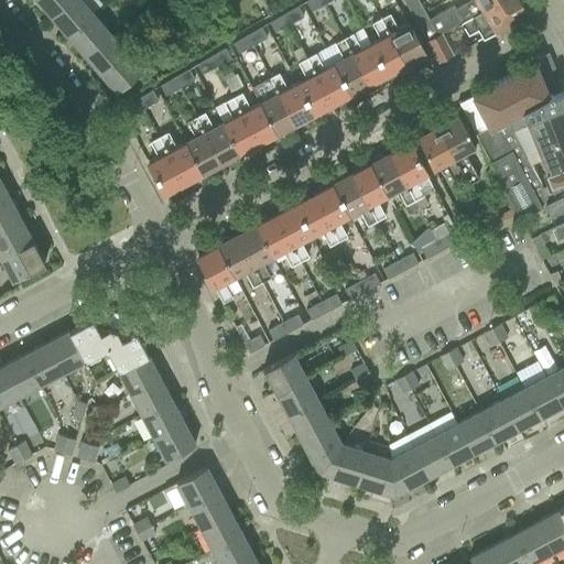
[(35,0),(50,17),(68,0),(35,0)]
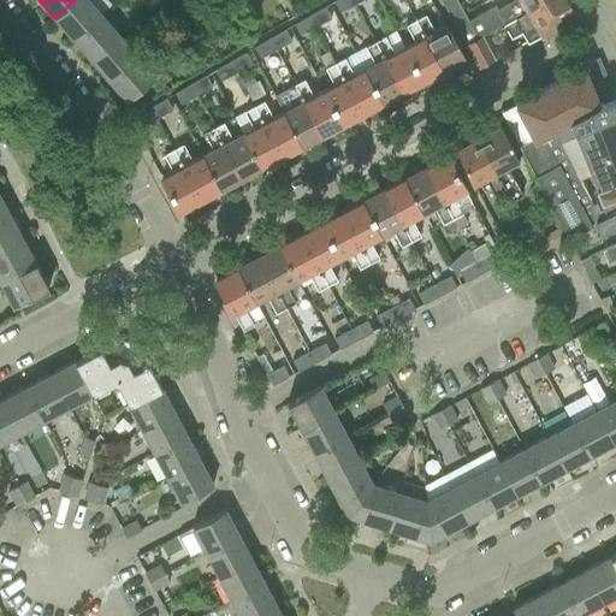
[(75,0),(54,18),(72,39),(100,15),(112,5),(107,0),(75,0)]
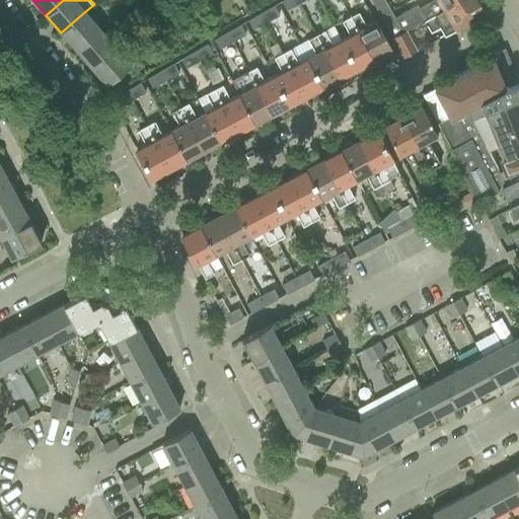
[(133,0),(131,3),(139,10),(147,0),(133,0)]
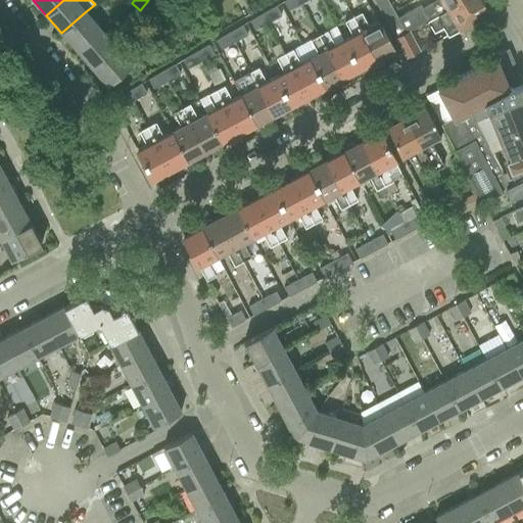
[(298,0),(285,0),(283,1),(288,10),(300,3),(298,0)]
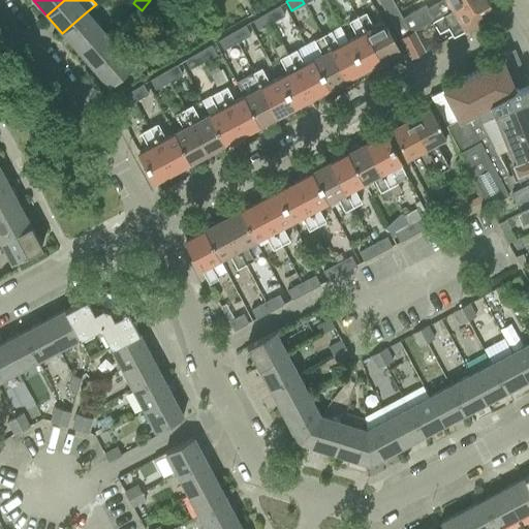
[(391,0),(377,0),(383,10),(394,4),(391,0)]
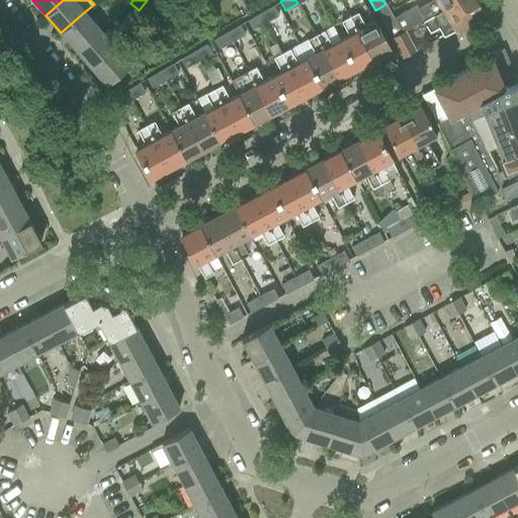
[(416,4),(394,17),(396,21),(395,22),(401,32),(405,30),(423,20),(456,0),(432,0),(418,8),(416,4)]
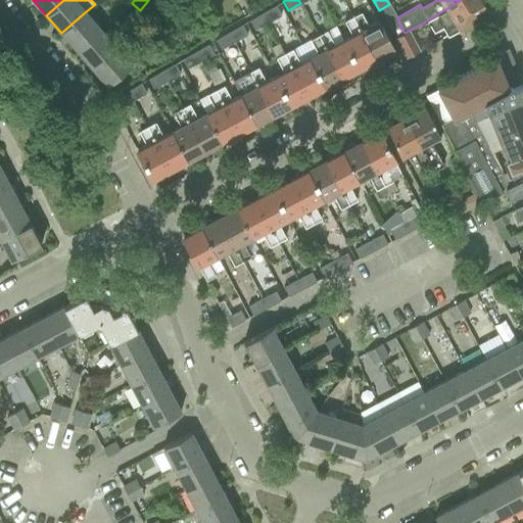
[(480,0),(461,0),(427,20),(433,31),(441,26),(447,36),(484,16),(486,9),(480,0)]
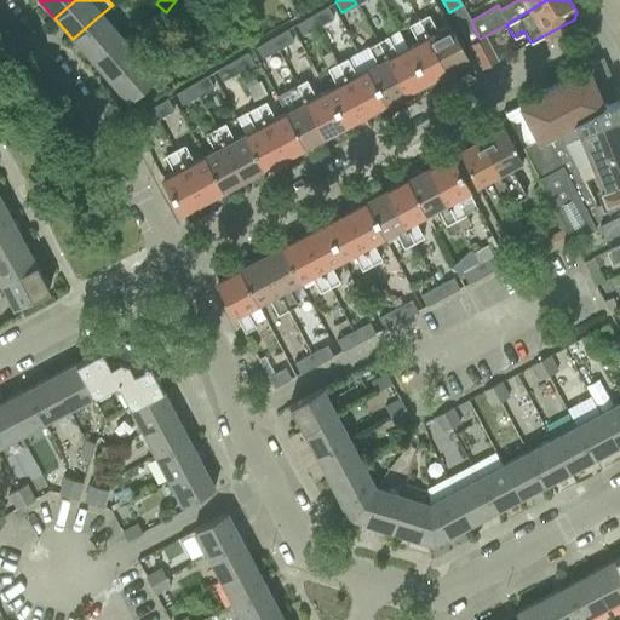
[(323,9),(310,16),(316,27),(332,18),(326,7),(323,9)]
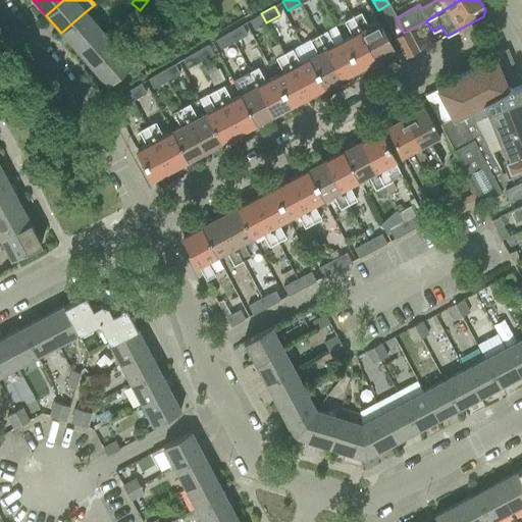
[(61,33),(76,50),(100,30),(85,12),(61,33)]
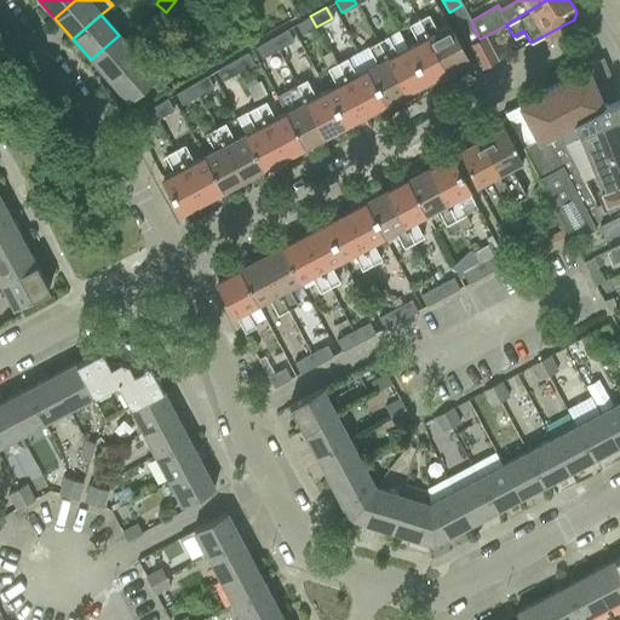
[(417,19),(445,72),(453,67),(455,69),(463,65),(463,62),(465,61),(446,24),(435,30),(426,15),(417,19)]
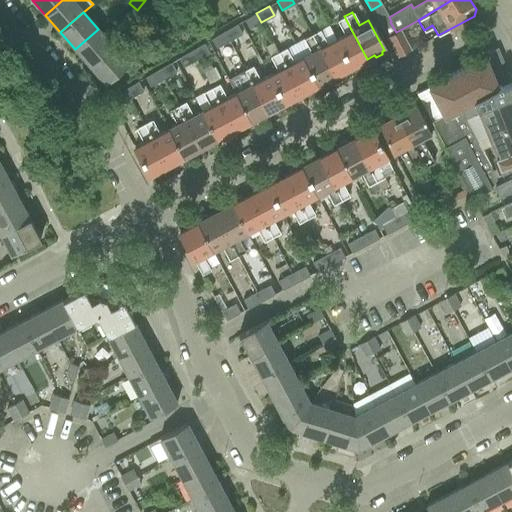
[(248,18),(244,21),(249,30),(261,22),(256,13),(248,18)]
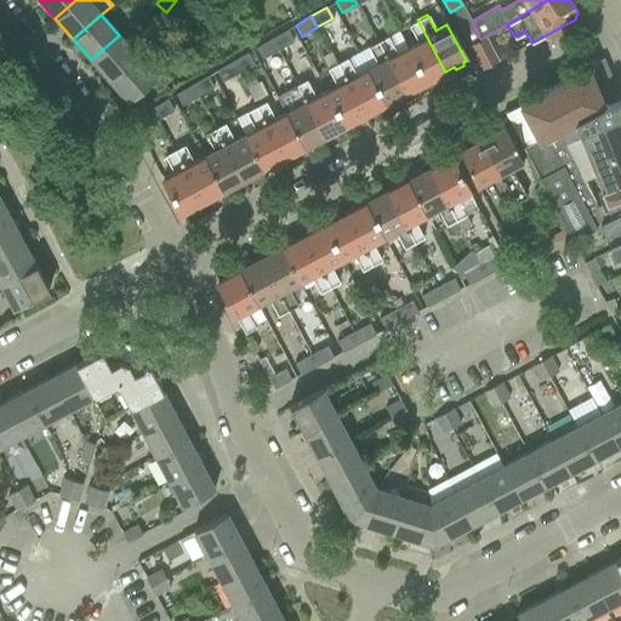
[(416,40),(405,46),(425,83),(427,81),(429,84),(437,79),(437,75),(445,72),(417,20),(408,26),(416,40)]
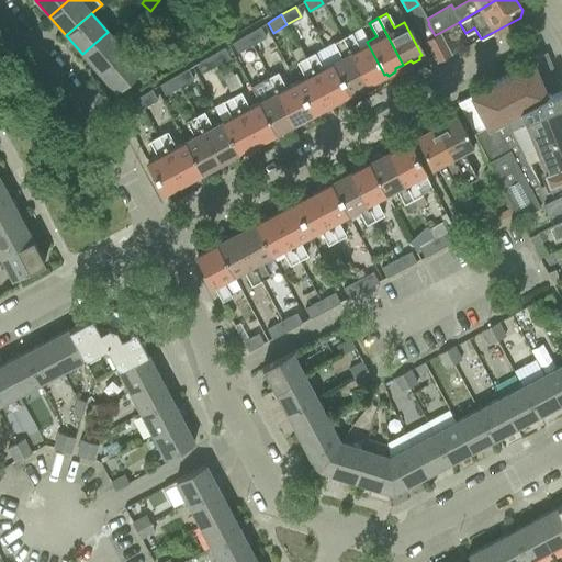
[(255,30),(245,35),(250,45),(266,37),(260,27),(255,30)]
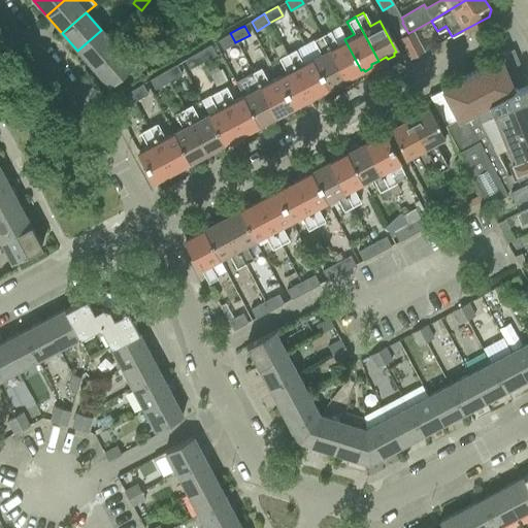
[(77,51),(93,69),(117,47),(101,30),(77,51)]
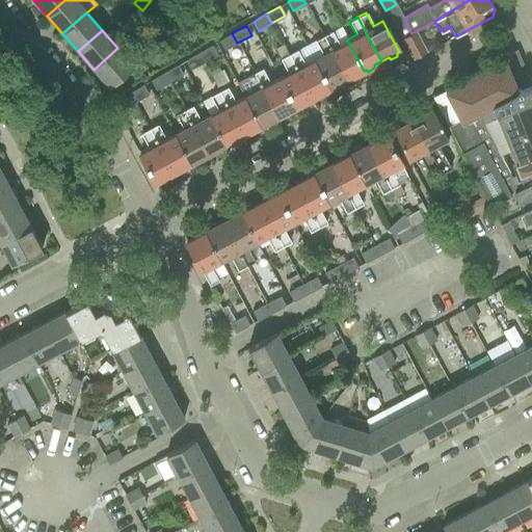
[(331,31),(323,35),(346,80),(353,76),(355,78),(362,75),(362,72),(364,71),(347,40),(339,45),(331,31)]
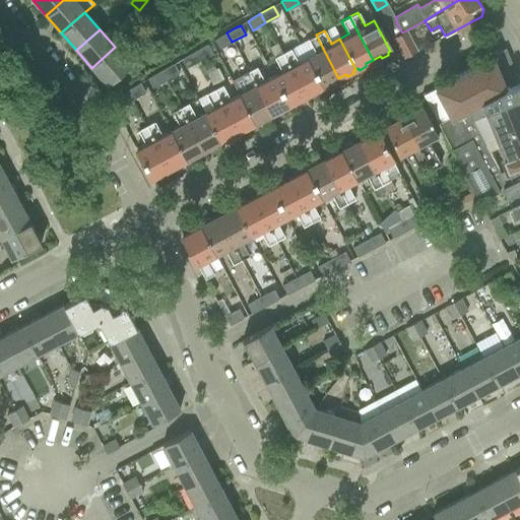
[(392,38),(402,58),(416,50),(406,30),(402,33),(392,38)]
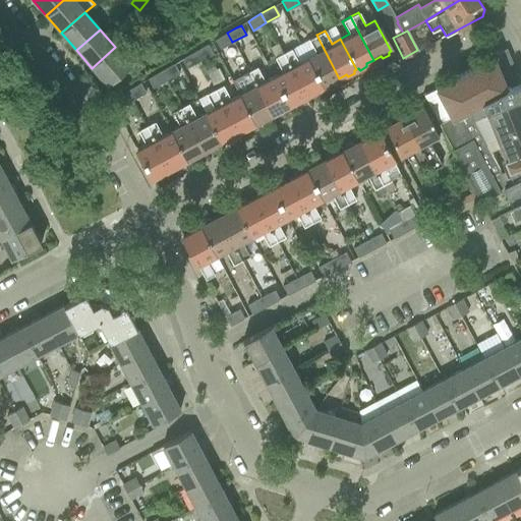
[(227,33),(215,41),(220,50),(232,42),(227,33)]
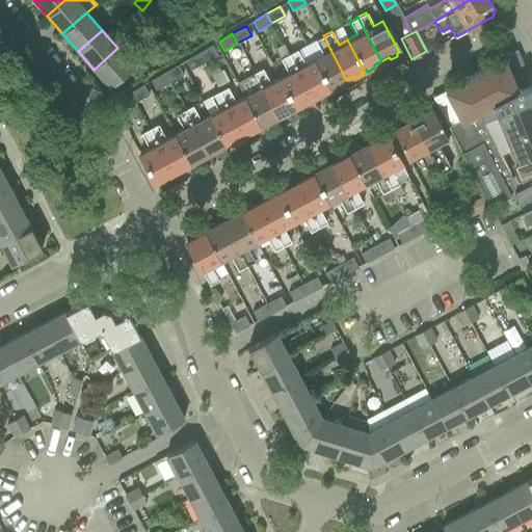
[(313,58),(329,89),(330,88),(334,89),(340,86),(340,83),(346,80),(323,35),(315,40),(322,53),(313,58)]
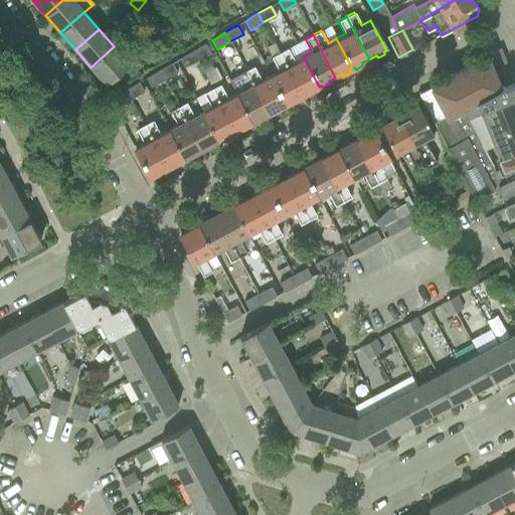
[(204,44),(191,51),(196,60),(209,53),(204,44)]
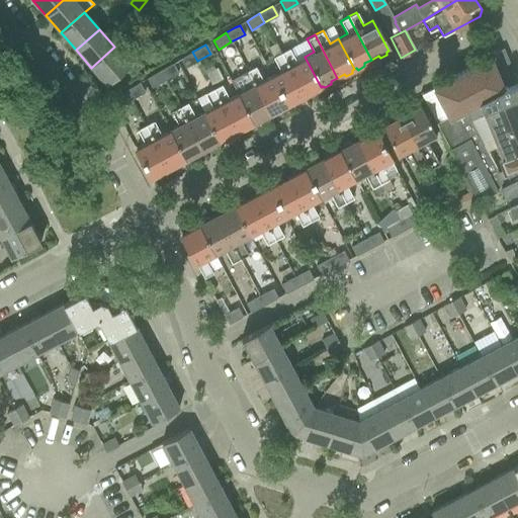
[(288,49),(280,53),(304,96),(310,92),(313,94),(319,91),(319,88),(321,87),(305,57),(298,45),(289,50),(288,49)]
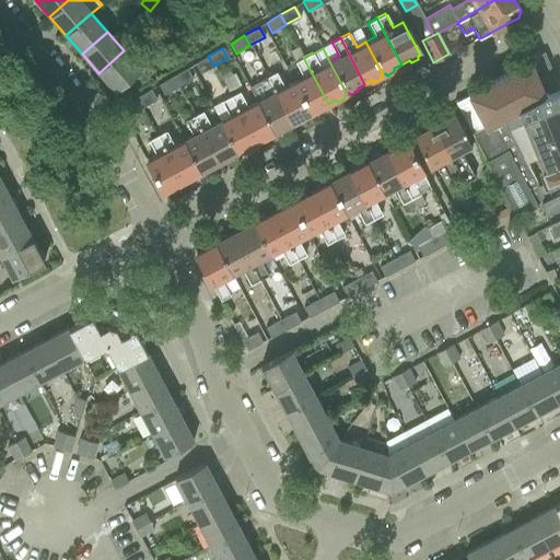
[(124,50),(98,73),(115,92),(140,70),(124,50)]
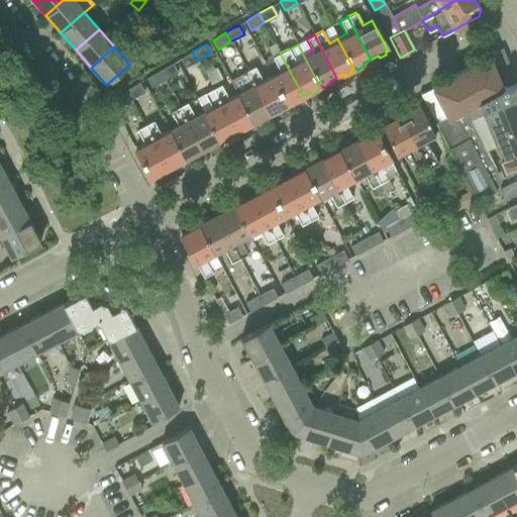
[(516,88),(501,49),(430,87),(439,105),(445,116),(434,122),(473,195),(476,200),(477,200),(495,190),(498,188),(504,185),(501,180),(495,168),(496,167),(466,109),(477,103),(481,110),(480,110),(499,158),(498,158),(503,170),(504,170),(509,182),(509,183),(516,178),(516,88)]
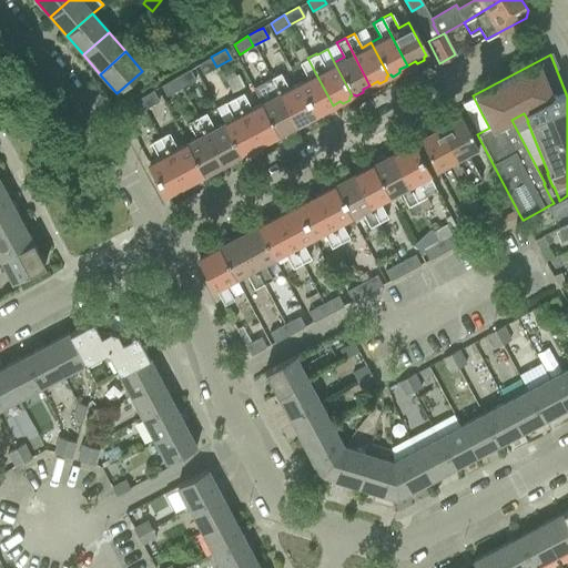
[(211,57),(198,66),(203,75),(216,67),(211,57)]
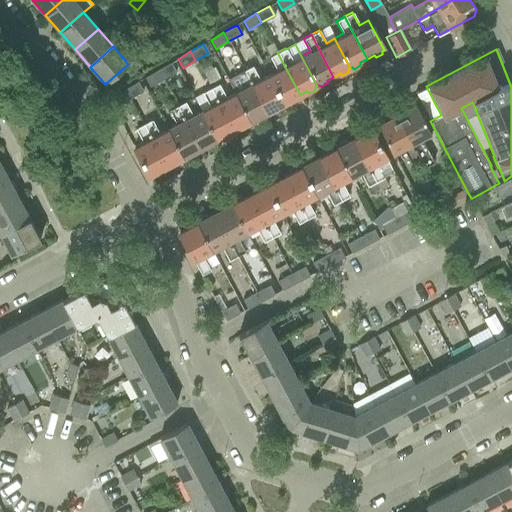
[(276,69),(267,74),(283,104),(285,103),(287,104),(293,101),(293,98),(300,95),(277,52),(269,57),(276,69)]
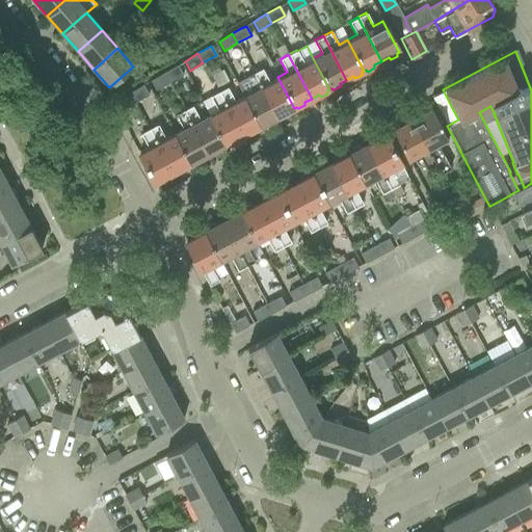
[(178,65),(163,73),(168,82),(183,75),(178,65)]
